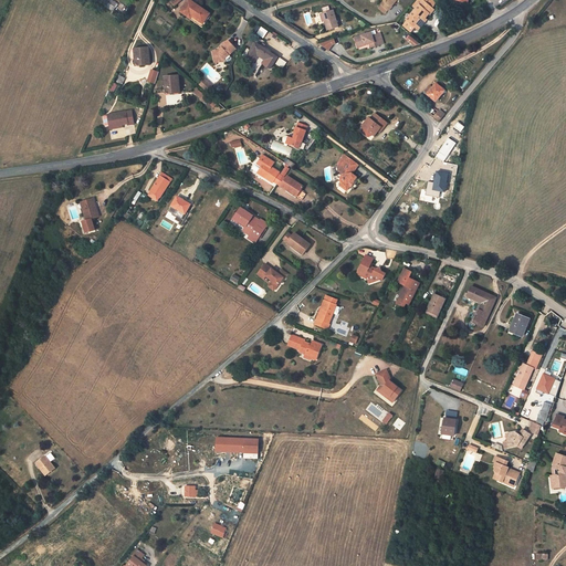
[(96,0),(112,11),(116,3),(109,0),(96,0)]
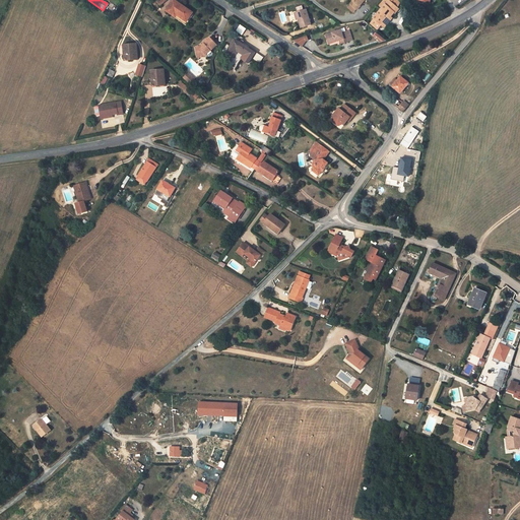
[(174,0),(167,11),(176,17),(177,15),(187,22),(190,17),(193,13),(174,0)]
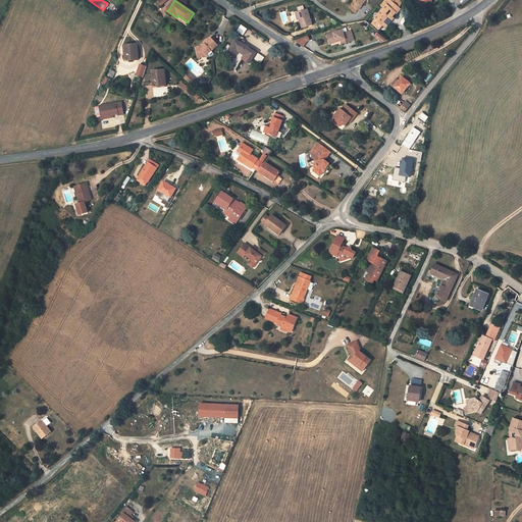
[(366,0),(354,0),(355,0),(353,3),(359,9),(362,6),(362,5),(366,0)]
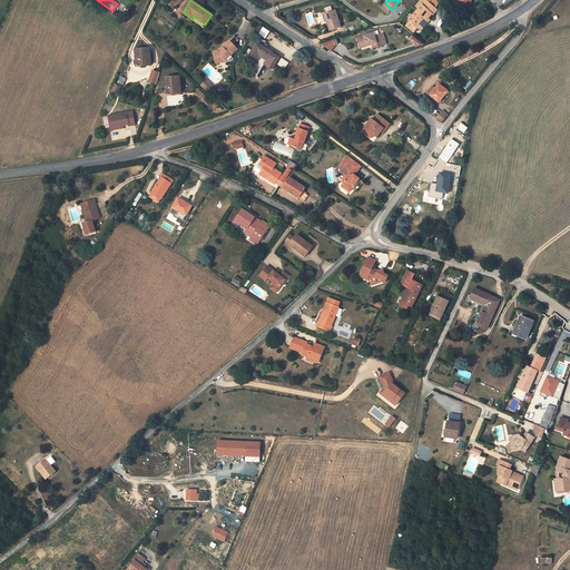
[(426,0),(425,0),(410,19),(411,20),(408,25),(414,31),(419,27),(420,28),(429,18),(432,13),(433,15),(438,9),(436,8),(426,0)]
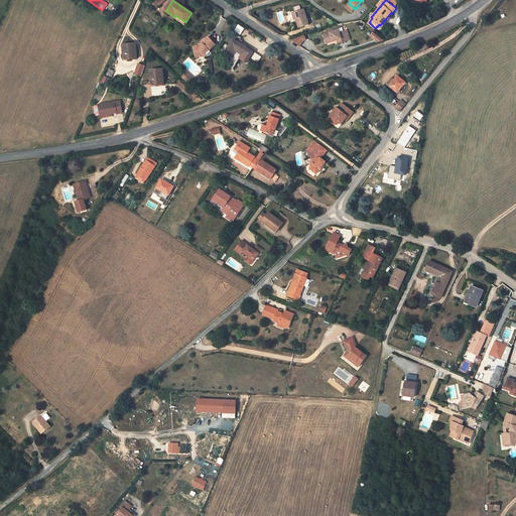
[(304,9),(294,12),(296,19),(298,27),(308,24),(304,9)]
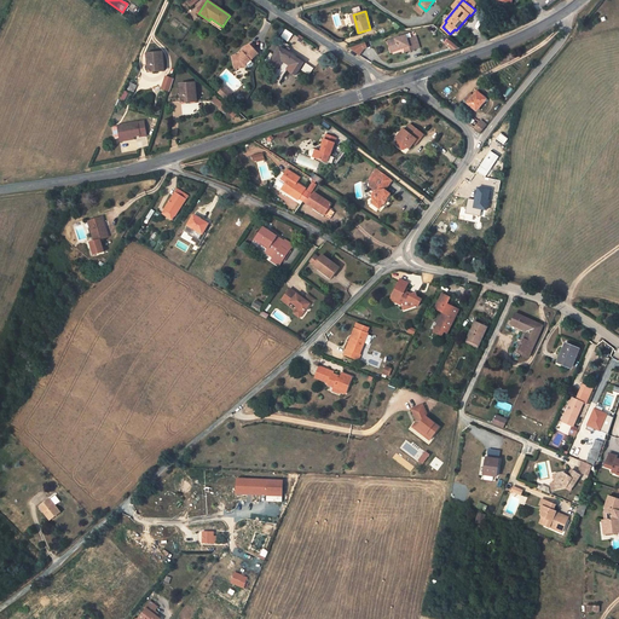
[(229,22),(226,21),(223,27),(210,18),(209,21),(208,22),(221,30),(229,22)]
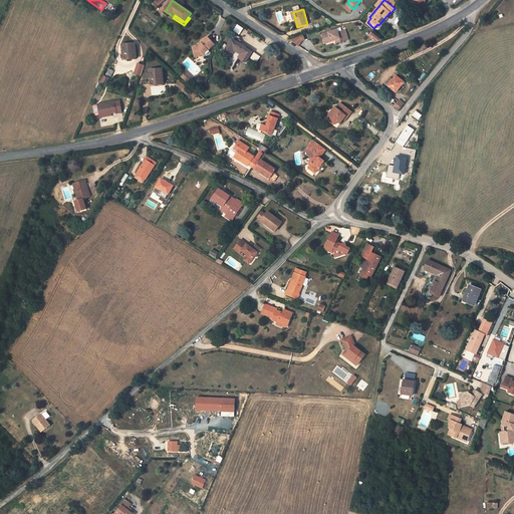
[(389,17),(387,16),(378,25),(380,27),(389,17)]
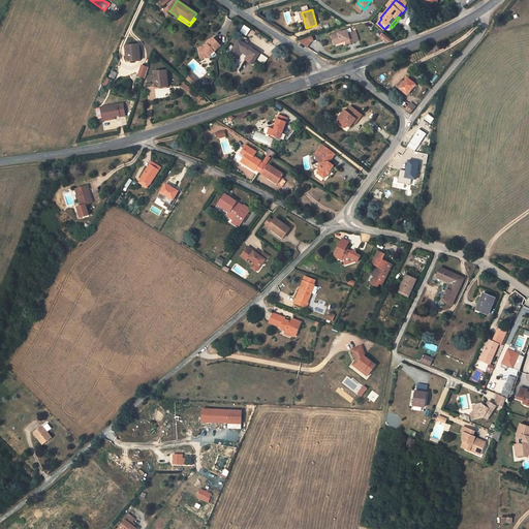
[(240,32),(247,35),(250,28),(243,25),(240,32)]
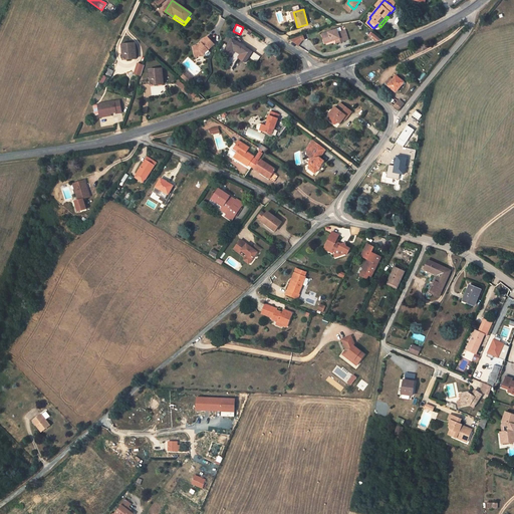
[(322,34),(324,42),(330,40),(331,41),(335,40),(340,38),(341,42),(345,41),(342,31),(338,33),(337,30),(322,34)]
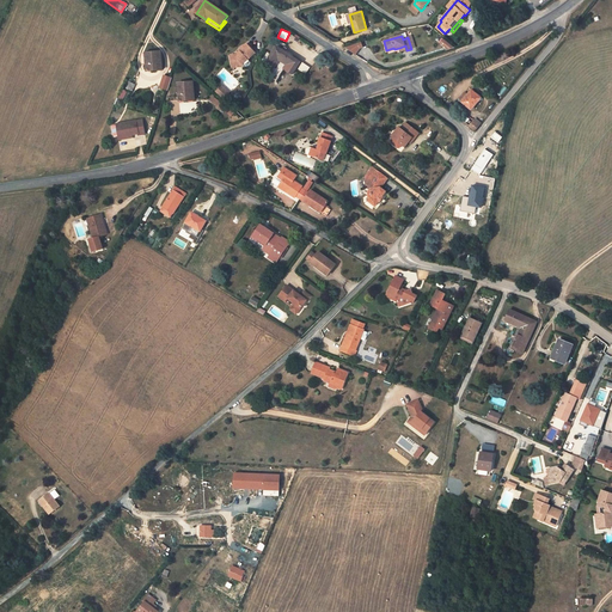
[(450,51),(453,46),(442,37),(438,42),(450,51)]
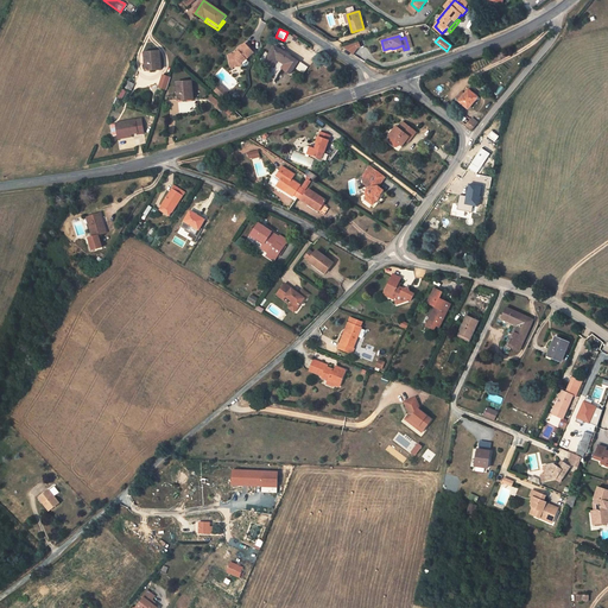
[(360,42),(346,49),(346,50),(355,56),(360,50),(363,48),(360,42)]
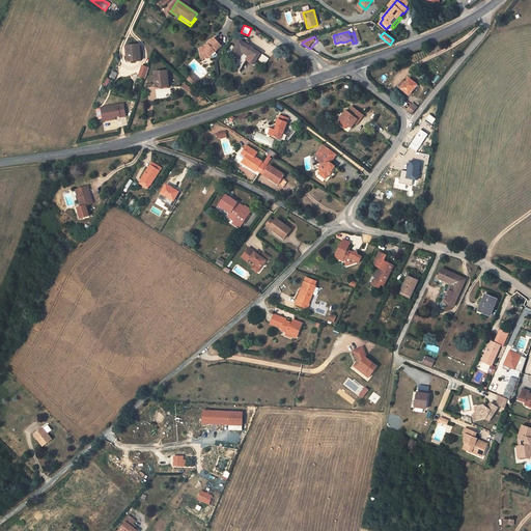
[(216,37),(210,43),(210,44),(206,47),(205,48),(200,49),(202,58),(212,57),(212,55),(212,54),(211,54),(216,50),(216,51),(223,45),(216,37)]
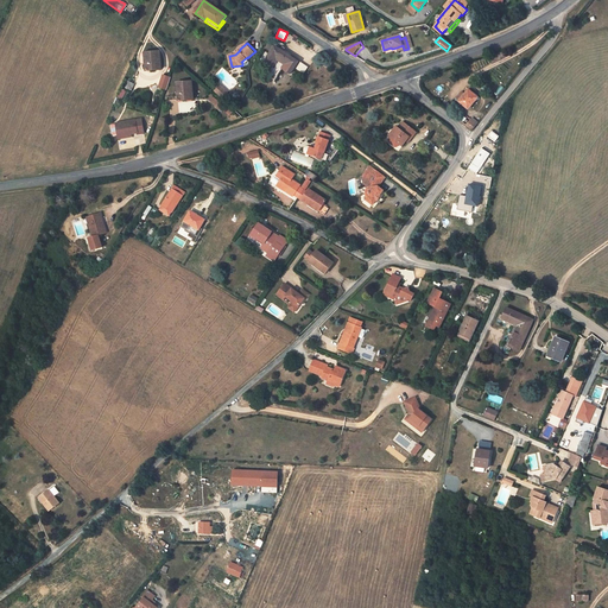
[(283,52),(276,46),(265,63),(272,68),(278,61),(285,65),(283,69),(291,74),(298,63),(283,52)]
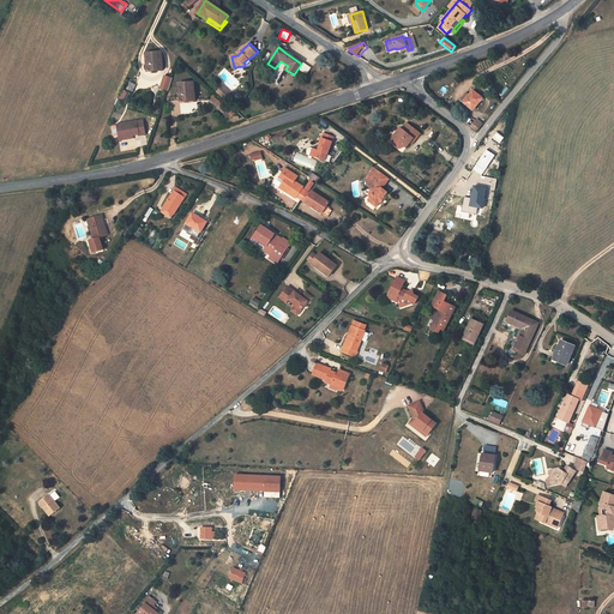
[(288,50),(286,53),(301,64),(302,65),(304,62),(288,50)]
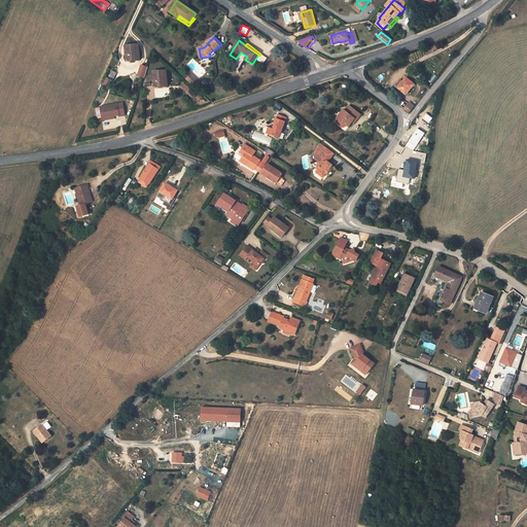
[(140,61),(139,45),(127,46),(124,46),(123,49),(124,56),(127,56),(127,60),(130,60),(130,62),(140,61)]
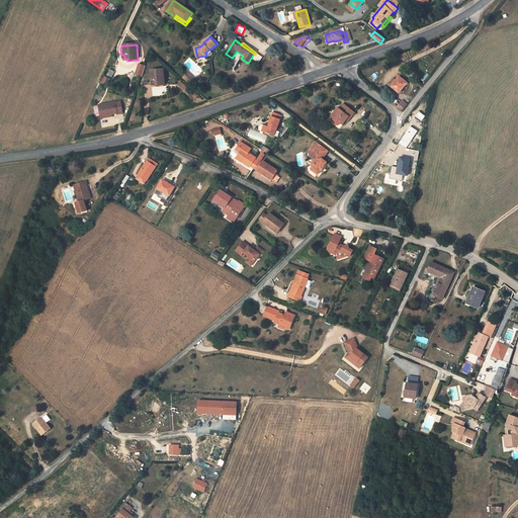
[(135,74),(142,77),(146,66),(139,63),(135,74)]
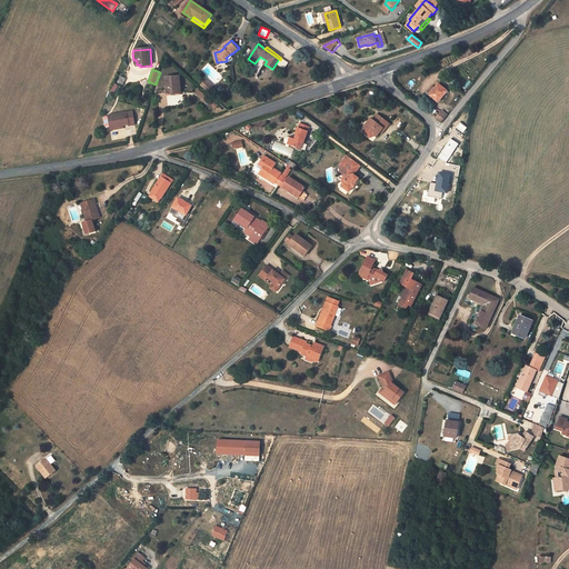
[(167,88),(167,93),(170,93),(170,95),(181,93),(180,77),(167,78),(168,88),(167,88)]
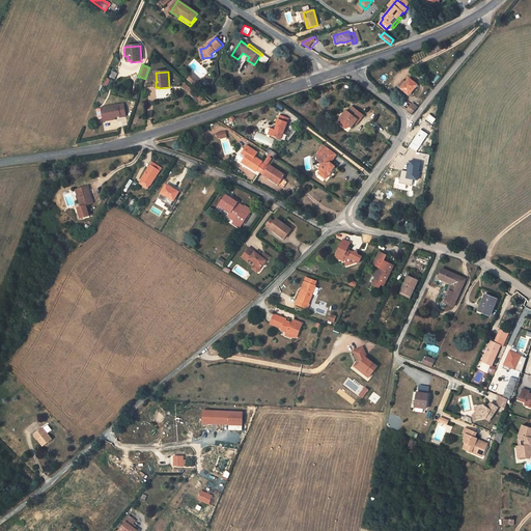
[(193,75),(188,80),(195,86),(199,81),(193,75)]
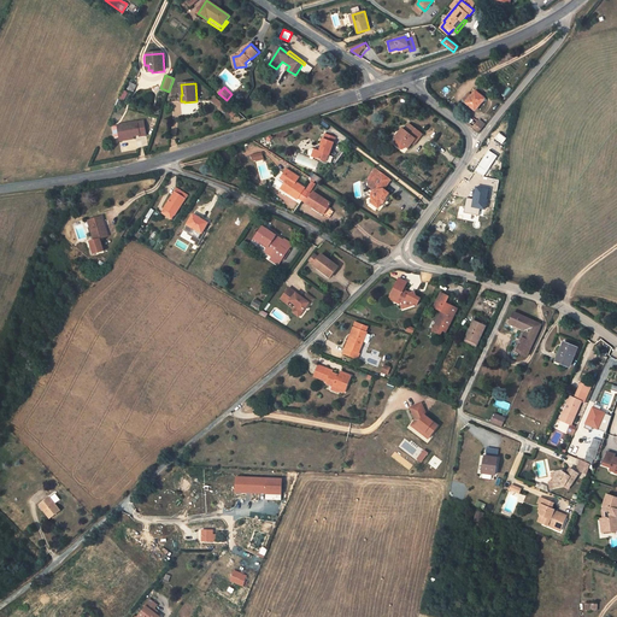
[(472,97),(472,95),(465,103),(475,111),(486,99),(476,92),(472,97)]
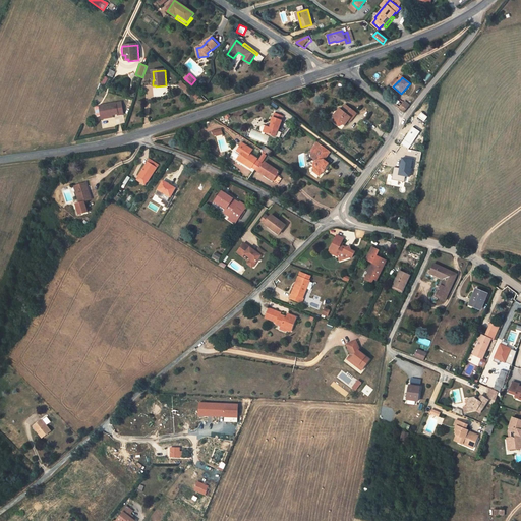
[(193,97),(195,94),(182,82),(180,85),(193,97)]
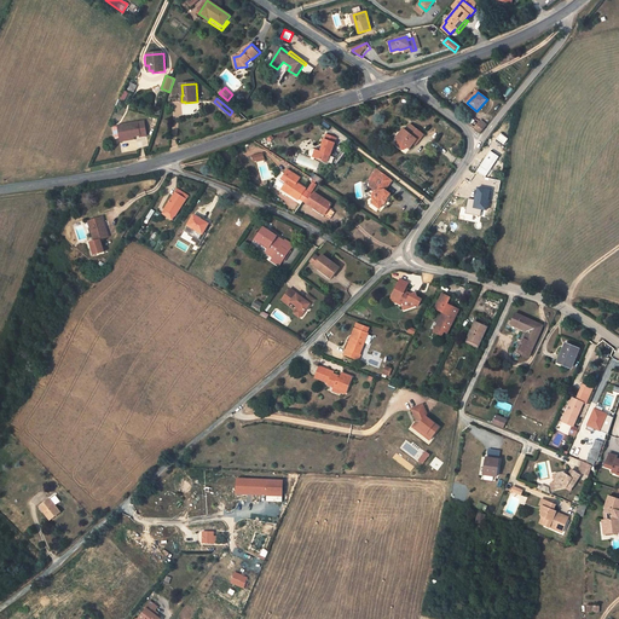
[(148,134),(145,121),(120,125),(121,137),(132,136),(140,134),(142,136),(148,134)]
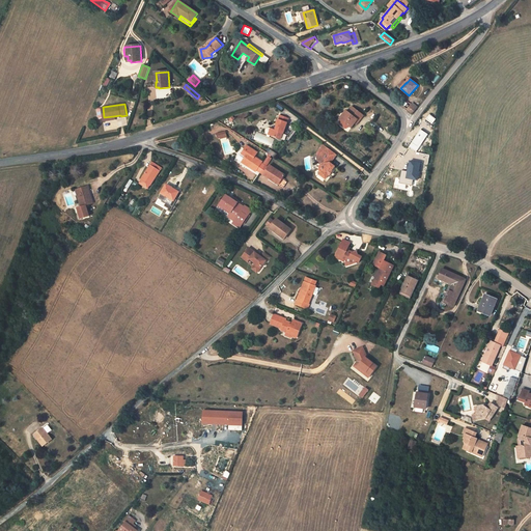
[(412,114),(417,108),(412,104),(407,109),(412,114)]
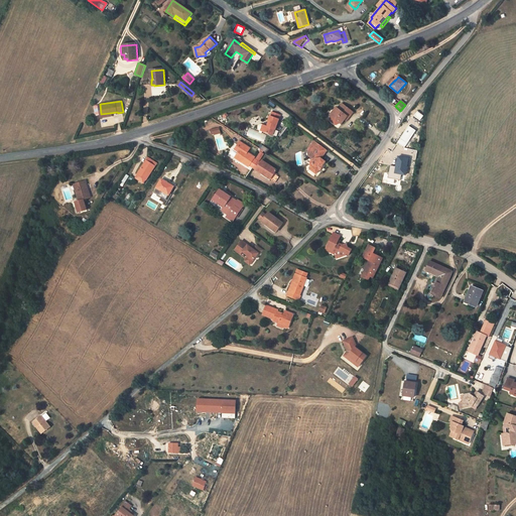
[(350,118),(354,112),(344,104),(340,110),(337,108),(334,111),(336,112),(333,117),(339,122),(342,124),(345,120),(348,116),(350,118)]
